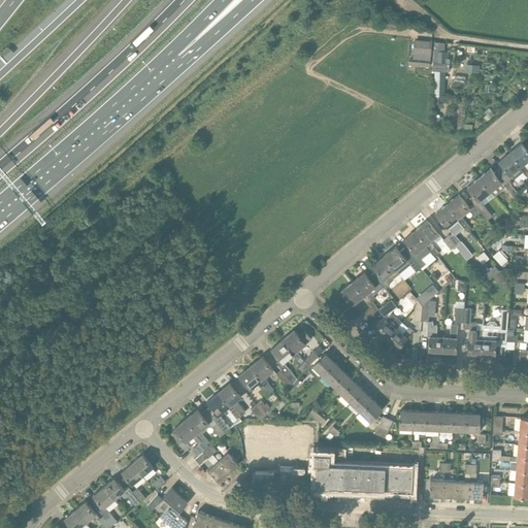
[(413,58),(432,60),(433,41),(414,39),(413,58)]
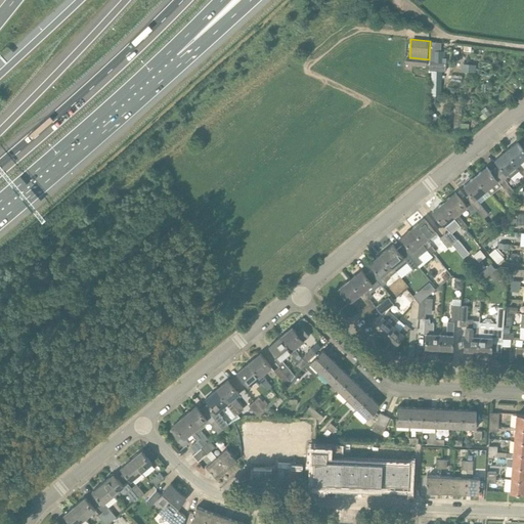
[(429,62),(444,62),(445,51),(440,51),(441,42),(430,41),(429,59),(429,62)]
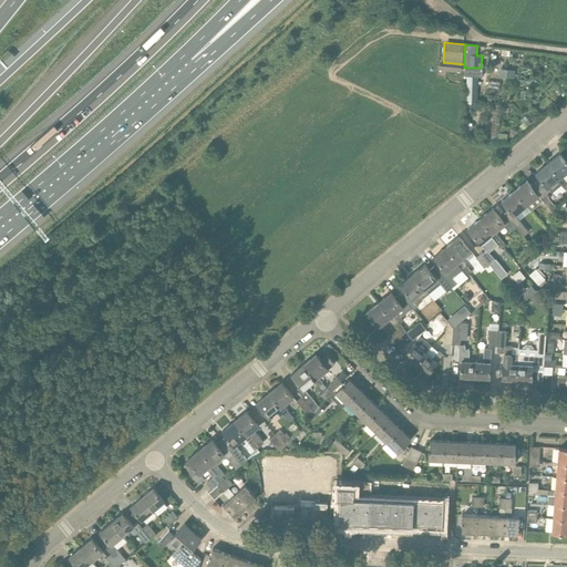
[(548,163),(560,177),(563,176),(566,172),(566,155),(564,158),(559,153),(548,163)]
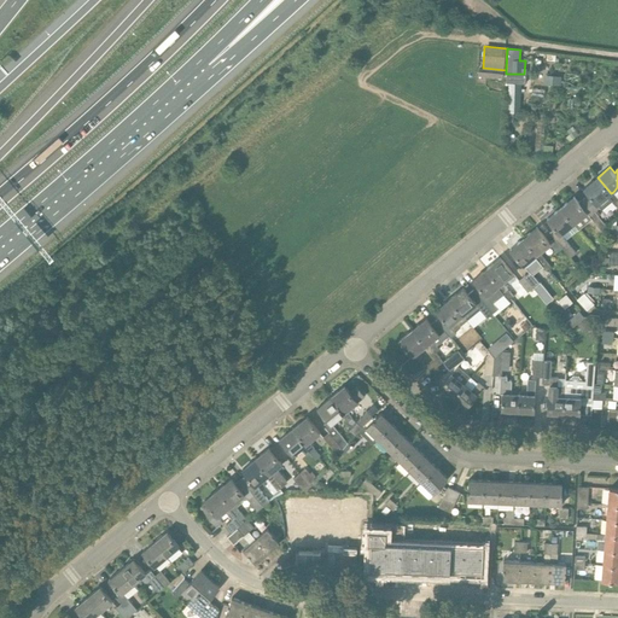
[(613,192),(611,193),(598,178),(583,188),(588,194),(583,198),(594,213),(600,208),(602,210),(612,202),(613,203),(617,198),(613,192)]
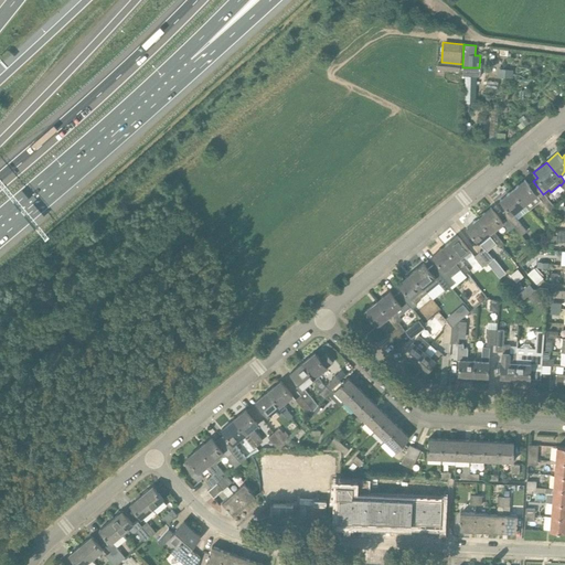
[(512,190),(524,205),(536,195),(550,212),(555,208),(543,194),(533,181),(529,185),(524,180),(512,190)]
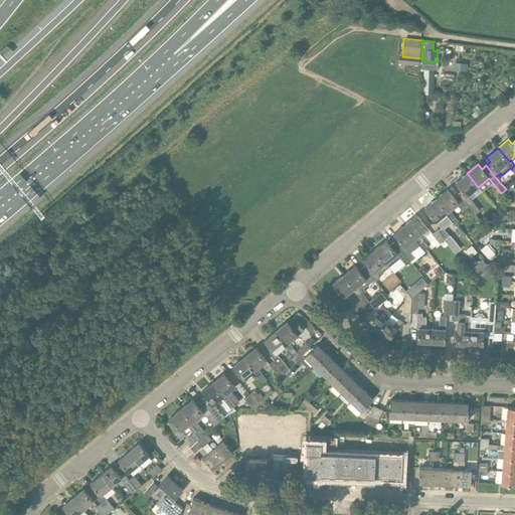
[(462,198),(468,207),(475,215),(480,211),(468,196),(478,187),(467,173),(456,182),(462,191),(458,194),(462,198)]
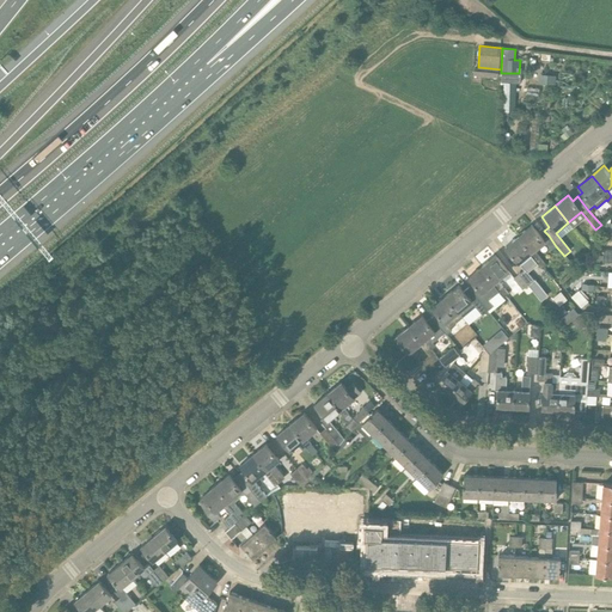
[(551,250),(556,246),(549,236),(544,240),(531,225),(518,236),(531,252),(533,250),(536,252),(545,244),(551,250)]
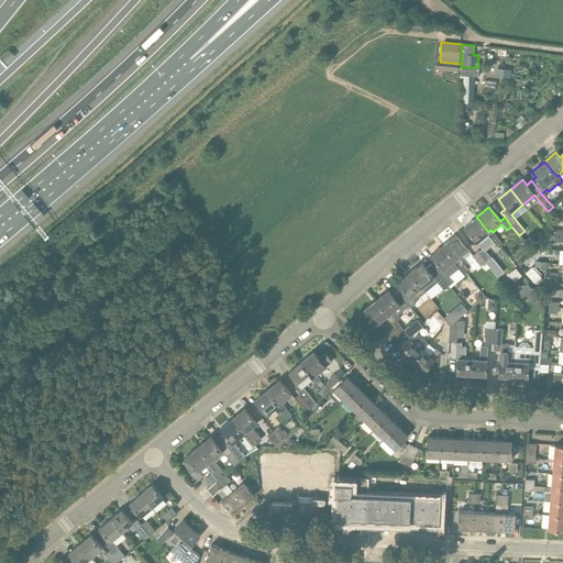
[(464,228),(477,243),(477,242),(481,246),(490,239),(492,240),(496,236),(493,232),(490,230),(488,232),(476,217),(464,228)]
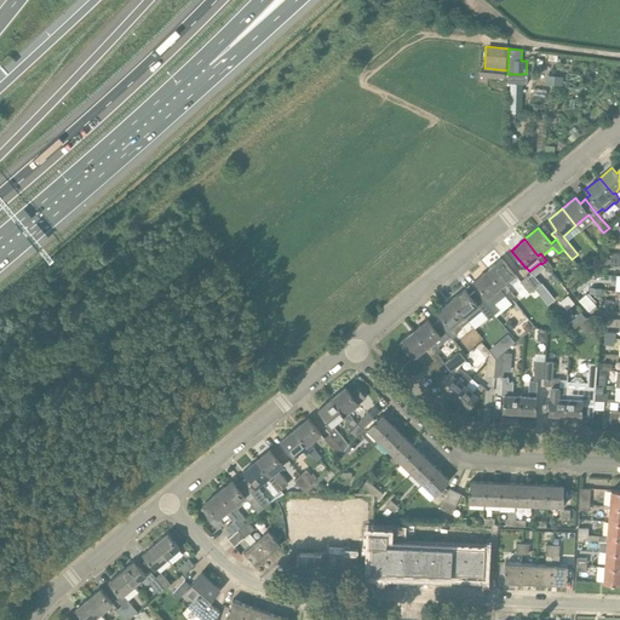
[(488,270),(501,287),(504,285),(515,276),(501,259),(488,270)]
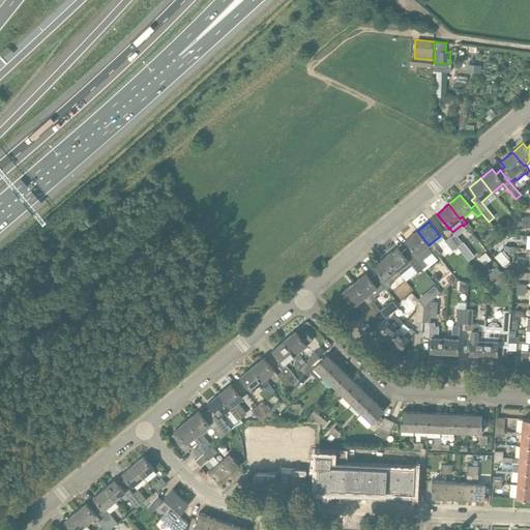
[(472,229),(467,223),(463,226),(468,232),(470,231),(472,229)]
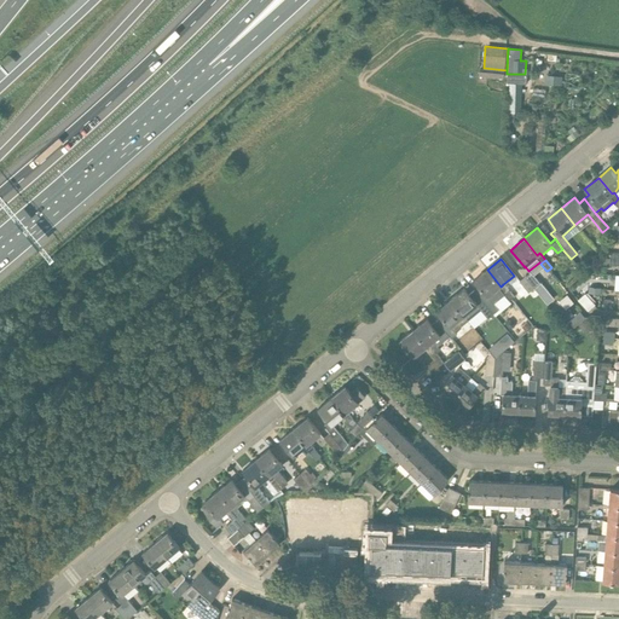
[(474,281),(479,285),(474,290),(492,313),(498,310),(493,304),(503,295),(508,291),(503,284),(501,287),(487,270),(474,281)]
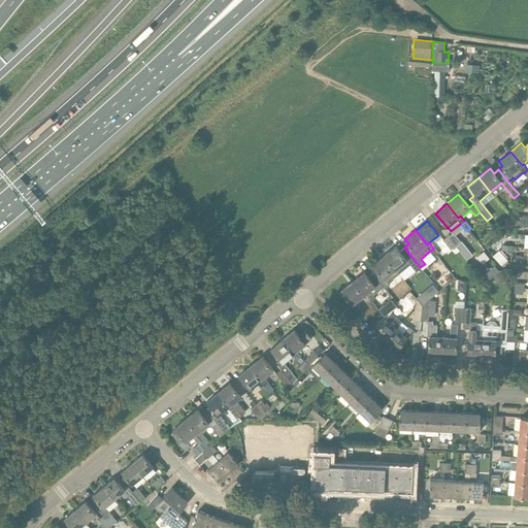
[(455,246),(460,242),(452,233),(448,236),(455,246)]
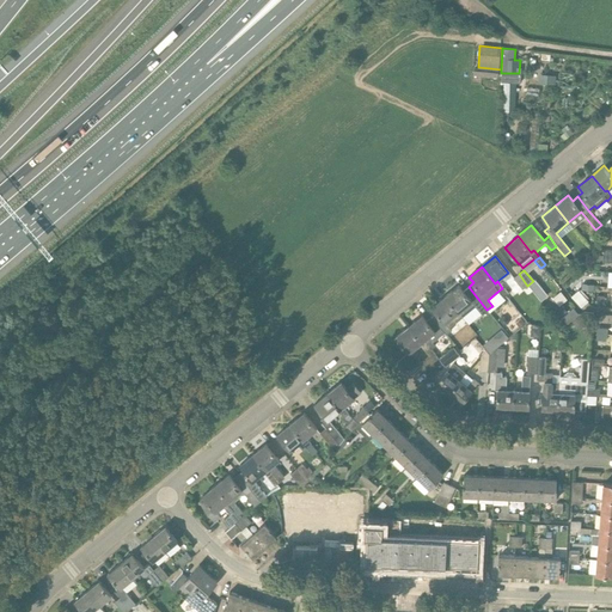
[(522,289),(527,286),(519,274),(513,279),(522,289)]
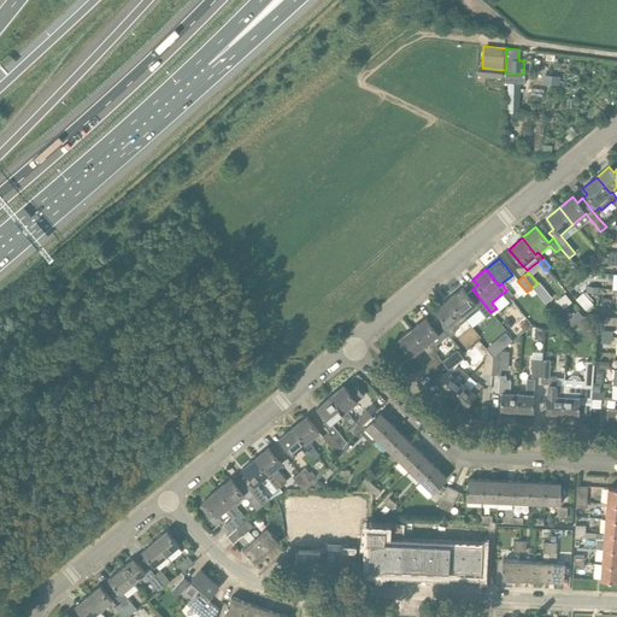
[(538,283),(532,288),(546,305),(552,299),(539,282),(538,283)]
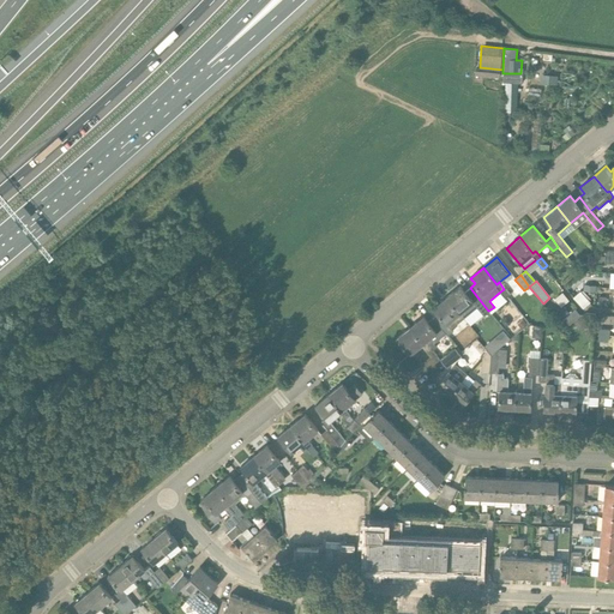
[(464,319),(477,307),(483,315),(488,311),(470,288),(464,293),(459,287),(447,296),(464,319)]
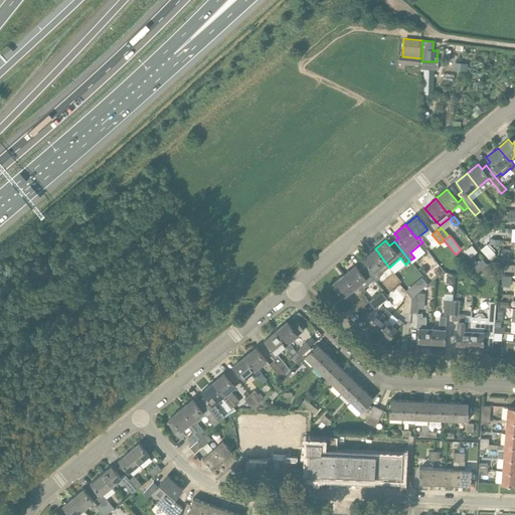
[(422,242),(418,245),(423,251),(425,249),(427,247),(422,242)]
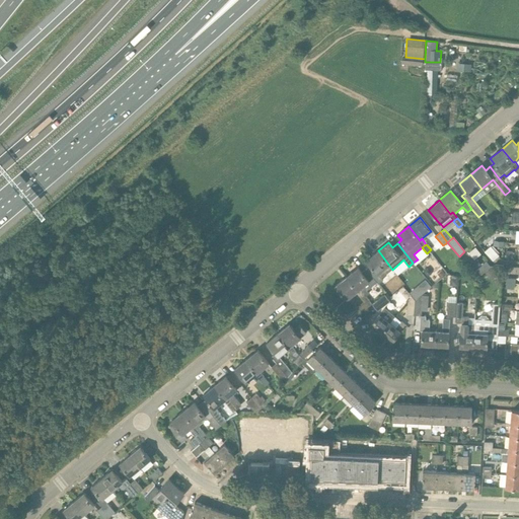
[(493,262),(499,255),(491,246),(484,251),(493,262)]
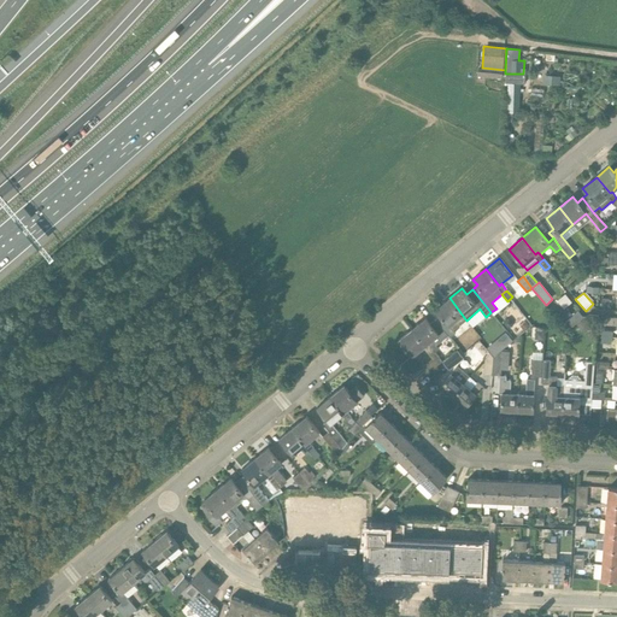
[(452,331),(466,321),(450,298),(435,310),(440,316),(452,331)]
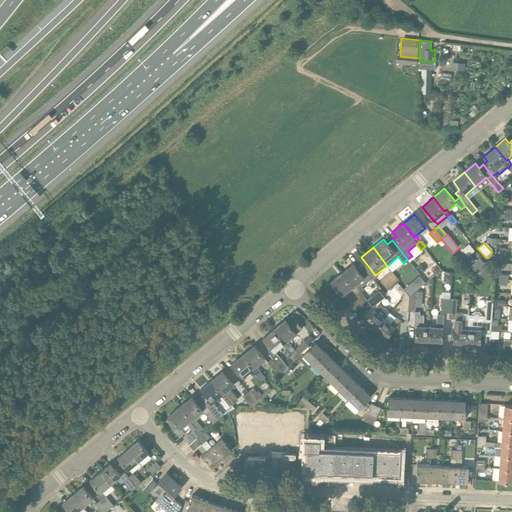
[(481,257),(469,268),(473,273),(485,262),(481,257)]
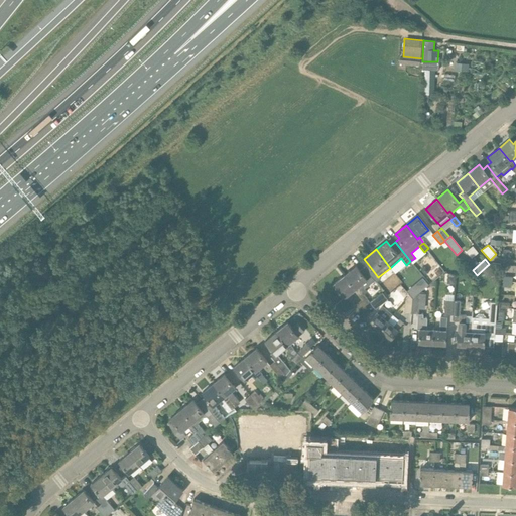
[(378,277),(368,264),(364,268),(374,280),(376,282),(380,278),(378,277)]
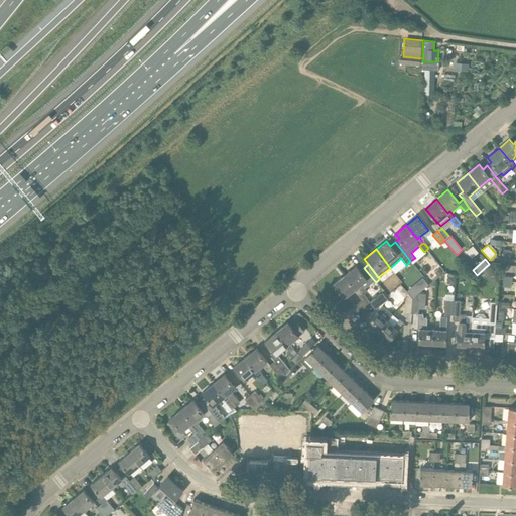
[(356,266),(345,275),(356,288),(357,287),(361,291),(364,288),(374,280),(364,268),(360,271),(356,266)]
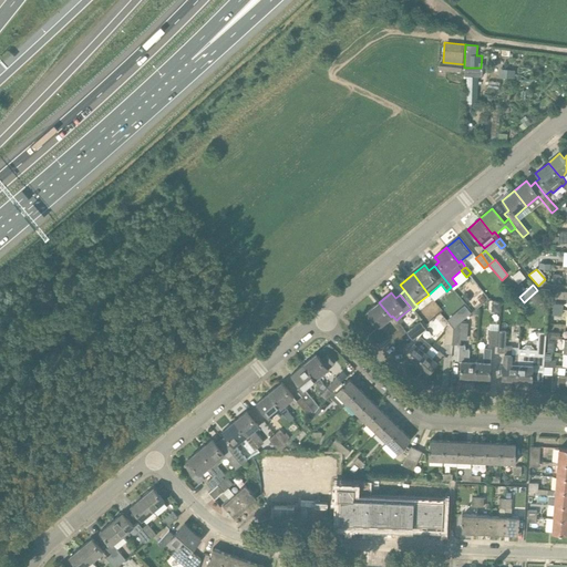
[(388,319),(393,326),(398,321),(397,320),(392,316),(391,317),(390,318),(379,302),(366,312),(378,328),(388,319)]
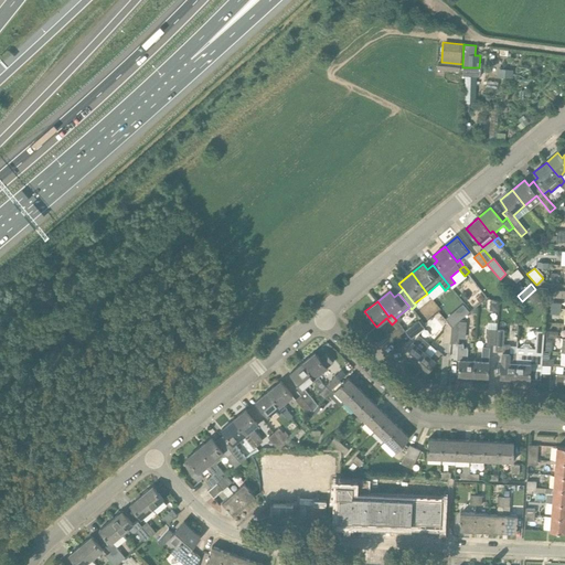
[(447,317),(454,324),(470,310),(464,302),(447,317)]
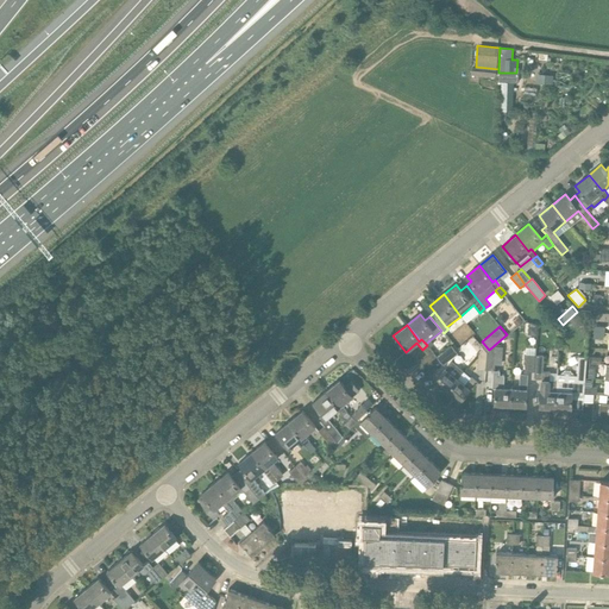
[(422,350),(426,355),(428,357),(431,355),(433,352),(429,347),(427,345),(422,350)]
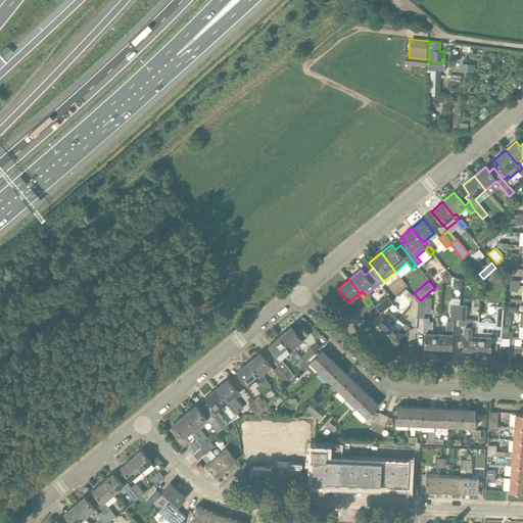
[(417,318),(424,319),(426,297),(418,302),(417,318)]
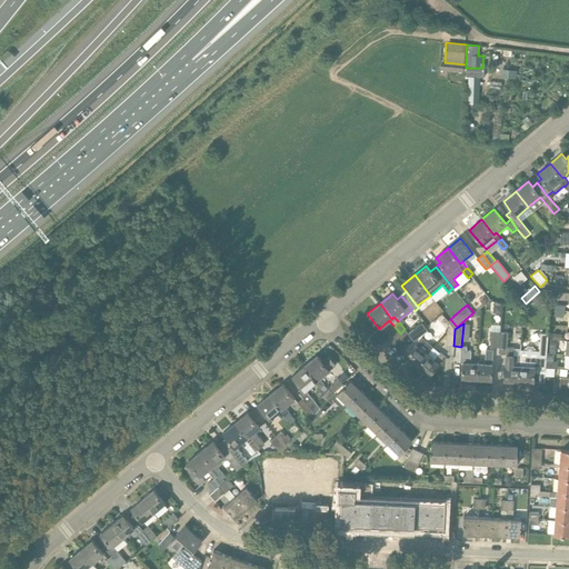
[(406,336),(402,331),(400,333),(398,331),(388,339),(393,346),(406,336)]
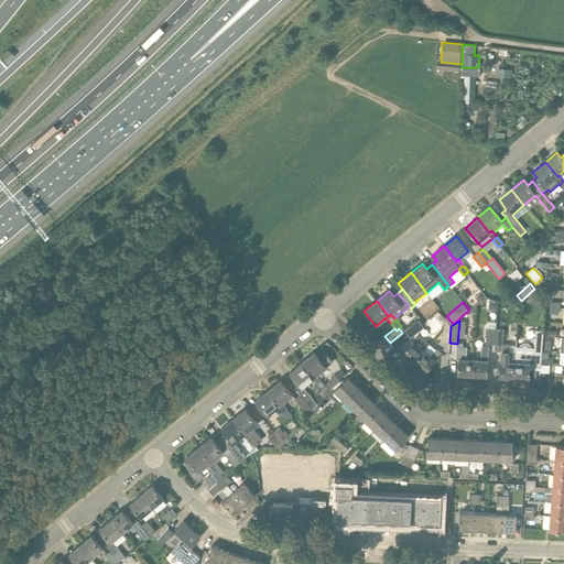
[(487,377),(488,360),(488,345),(495,345),(496,329),(496,328),(487,328),(486,347),(481,346),(480,360),(474,359),(473,376),(487,377)]
